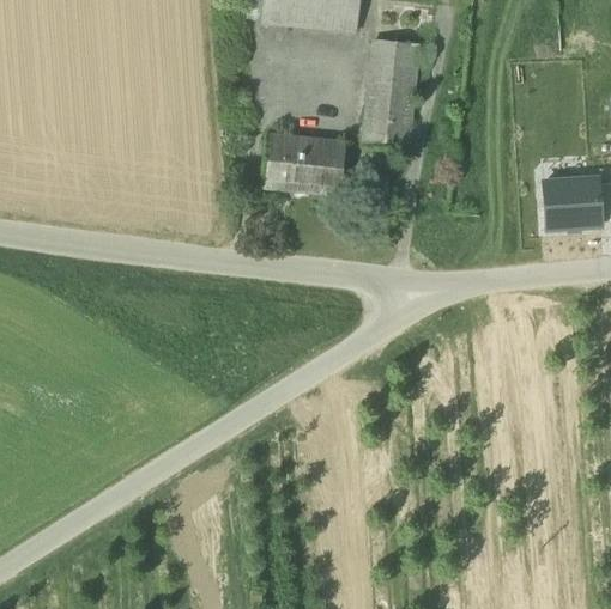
[(248,0),(247,19),(261,20),(262,0),(248,0)]
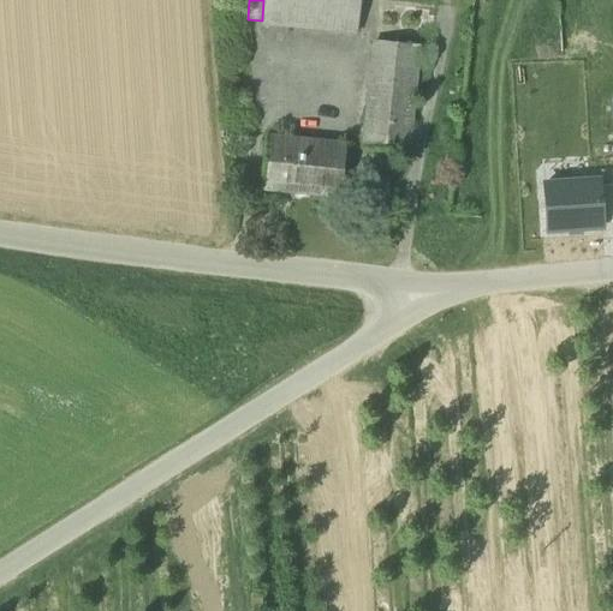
[(263,0),(262,21),(359,30),(362,0),(263,0)]
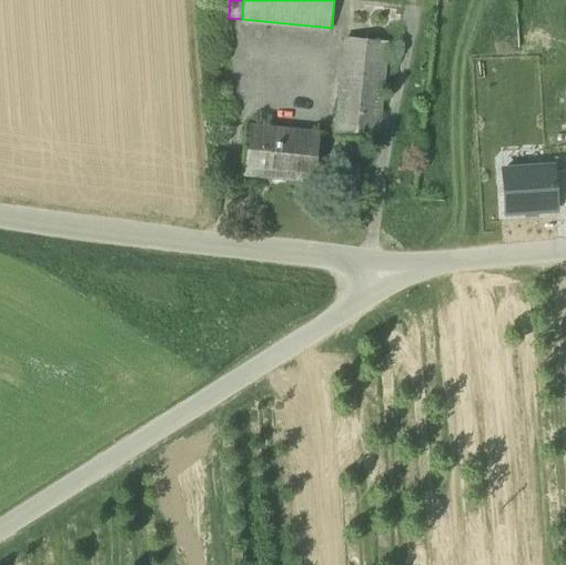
[(337,133),(378,138),(388,40),(347,36),(337,133)]
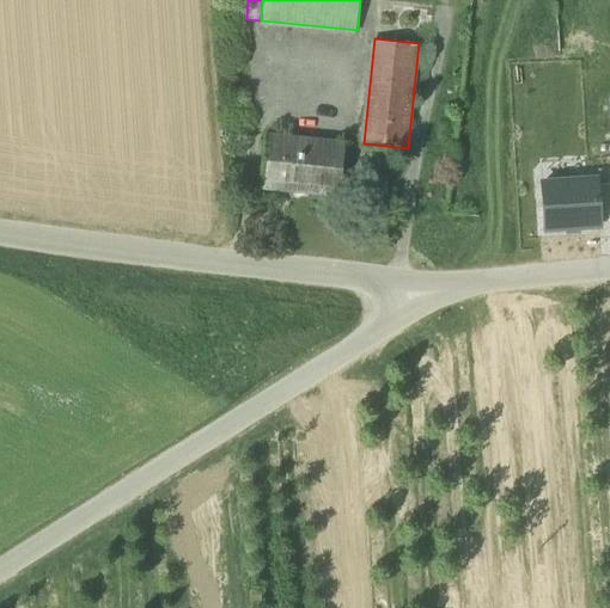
[(311,190),(341,192),(346,141),(268,134),(263,182),(311,186),(311,190)]
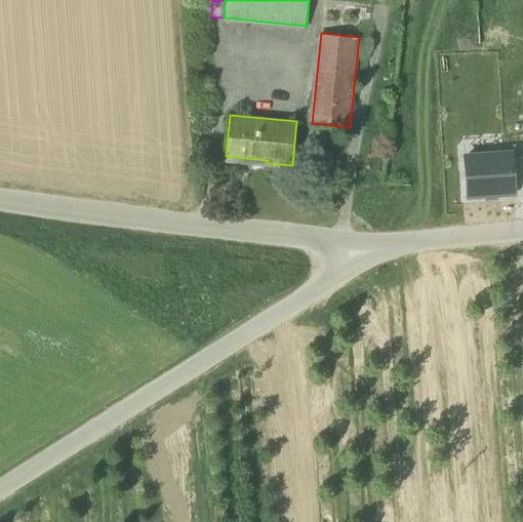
[(516,193),(515,189),(513,156),(513,152),(467,155),(470,196),(516,193)]
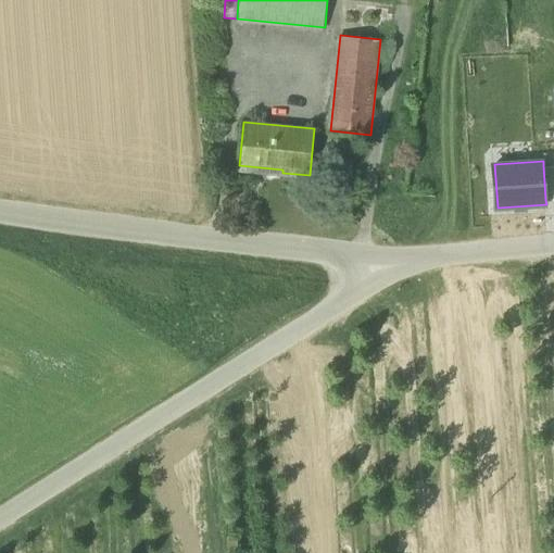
[(553,164),(543,165),(545,200),(553,199),(553,164)]
